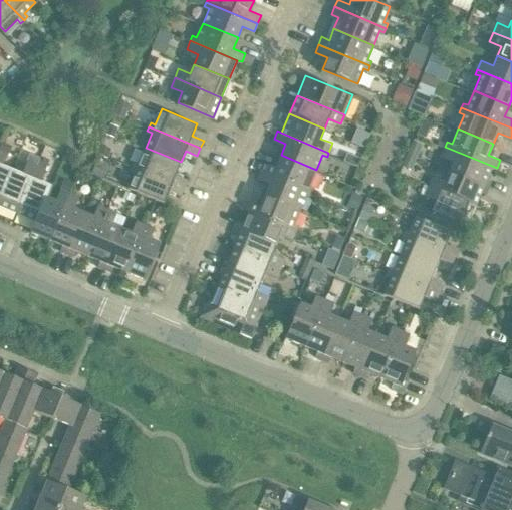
[(412,164),(418,148),(412,145),(405,161),(412,164)]
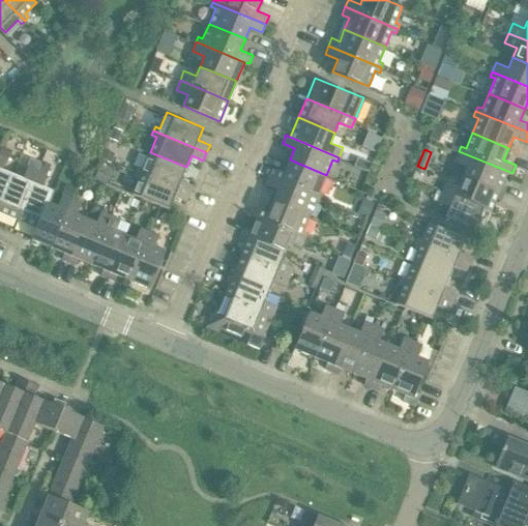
[(502,183),(507,171),(459,151),(456,159),(467,165),(463,175),(504,192),(507,185),(502,183)]
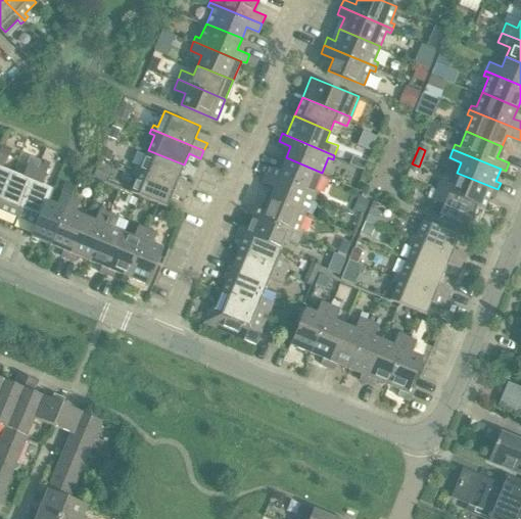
[(0,201),(13,171),(3,167),(8,154),(0,150),(0,201)]
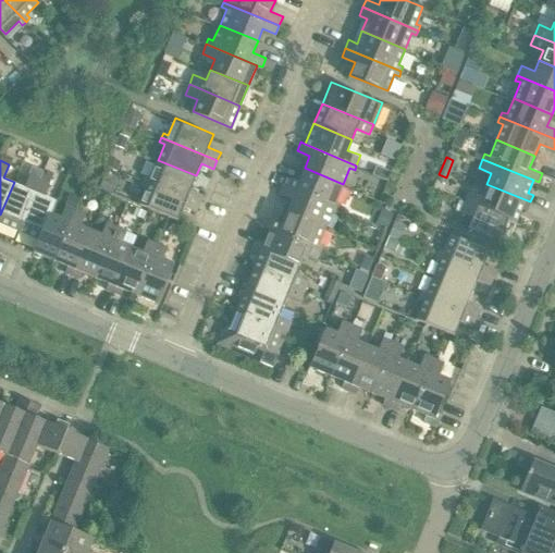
[(190,187),(196,175),(158,160),(151,175),(146,173),(144,179),(200,201),(204,193),(190,187)]
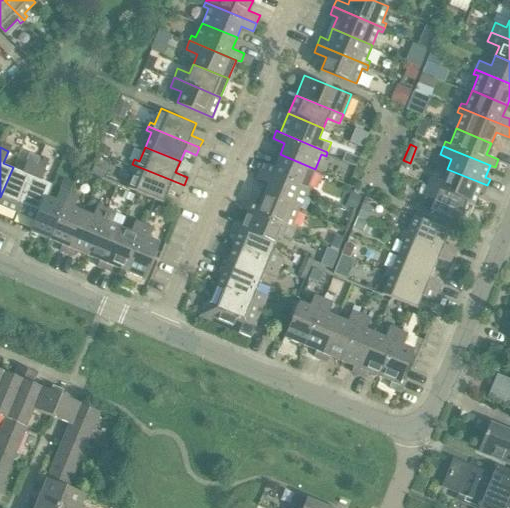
[(309,183),(315,169),(280,154),(275,165),(263,161),(260,168),(312,190),(313,185),(309,183)]
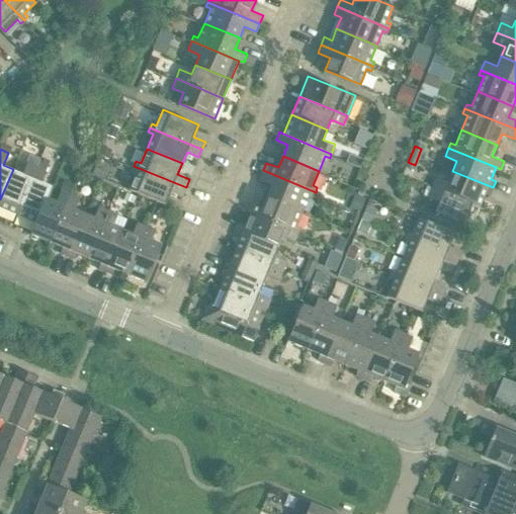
[(0,204),(17,212),(37,165),(28,161),(23,173),(13,169),(0,199),(0,204)]
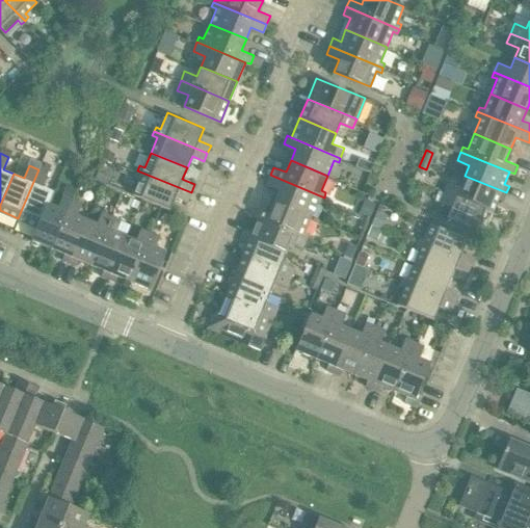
[(37,227),(48,202),(49,203),(54,190),(43,185),(48,174),(38,169),(18,218),(37,226),(37,227)]
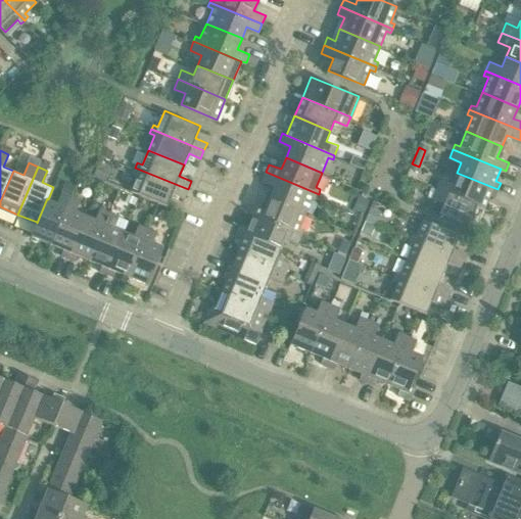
[(188,189),(135,168),(134,172),(138,174),(132,189),(168,204),(173,192),(185,197),(188,189)]
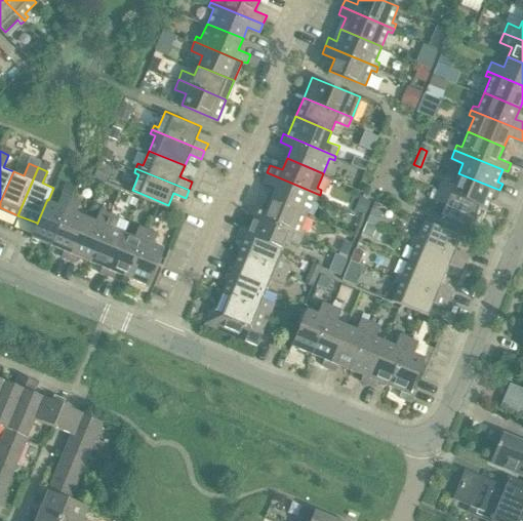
[(318,199),(320,195),(267,172),(264,181),(276,186),(271,197),(307,212),(313,197),(318,199)]
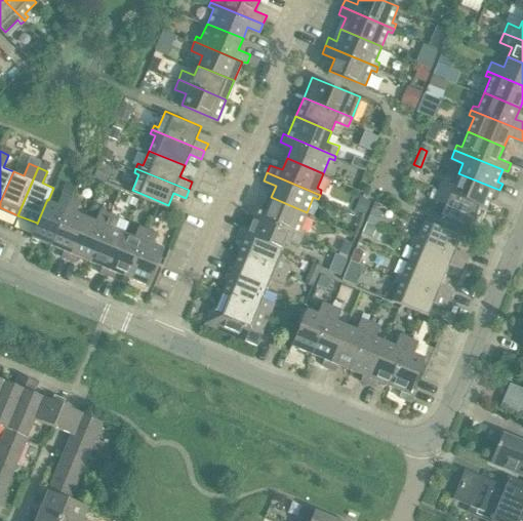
[(497,197),(499,190),(458,173),(454,184),(443,178),(439,188),(487,208),(492,195),(497,197)]
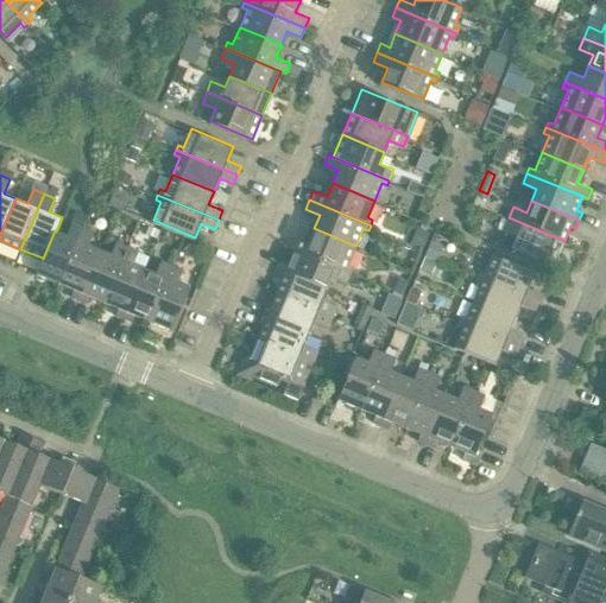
[(554,264),(565,241),(509,217),(504,228),(518,234),(512,246),(554,264)]
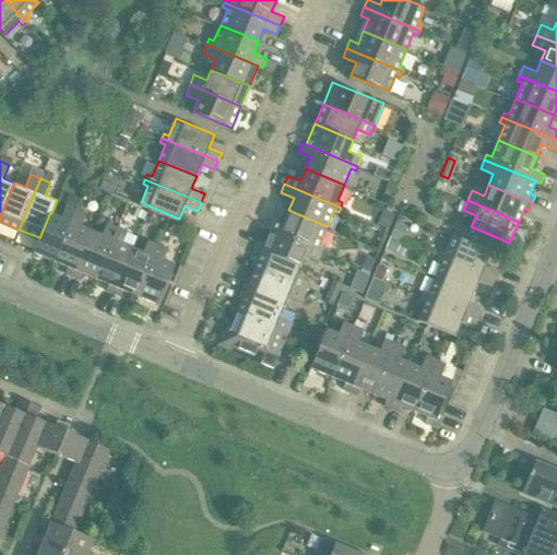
[(56,259),(76,208),(67,204),(61,216),(51,213),(50,212),(39,238),(39,237),(34,250),(56,259)]
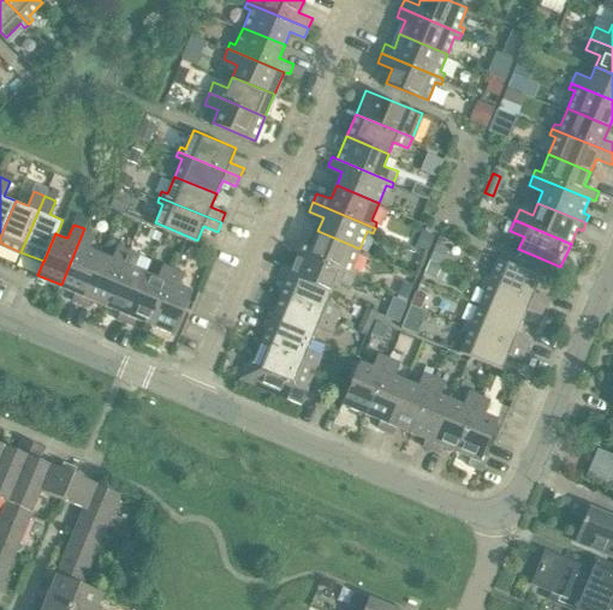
[(81,301),(101,252),(89,247),(95,233),(84,228),(61,285),(76,291),(73,298),(81,301)]
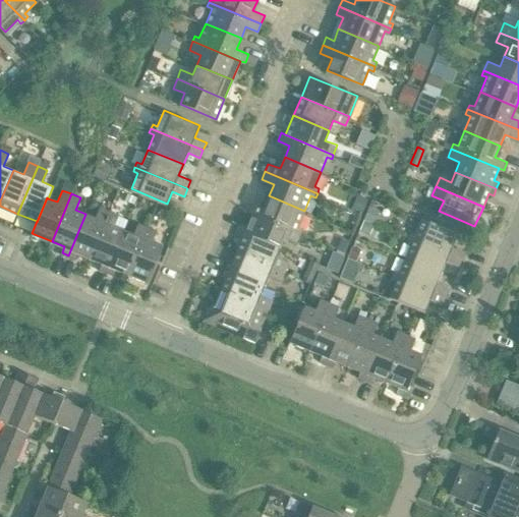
[(363,209),(367,198),(358,194),(353,205),(363,209)]
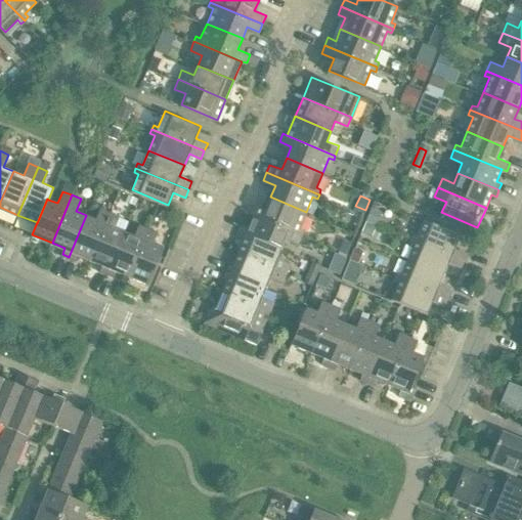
[(300,226),(306,212),(270,197),(265,208),(253,204),(251,212),(255,213),(303,233),(304,228),(300,226)]
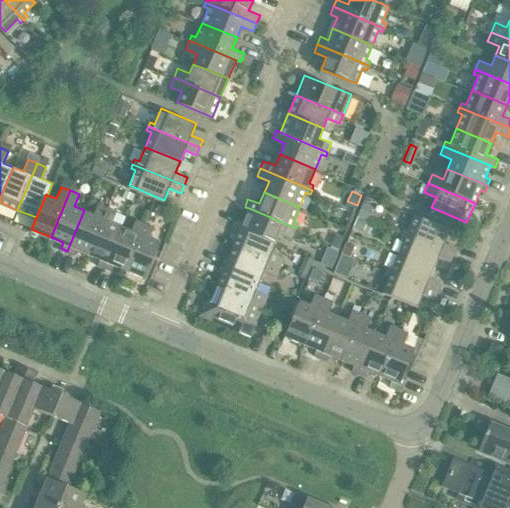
[(88,253),(108,206),(99,202),(94,214),(84,210),(67,251),(74,253),(76,248),(88,253)]
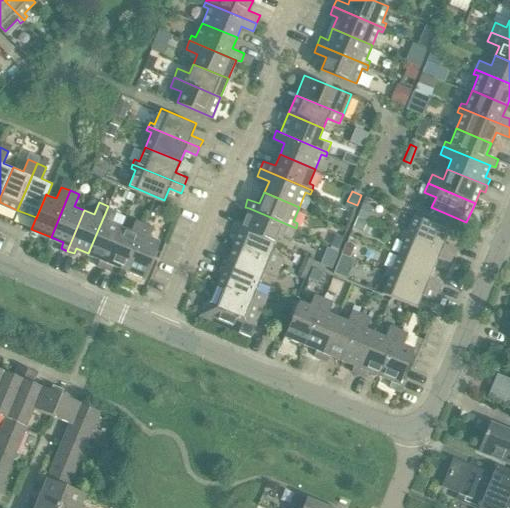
[(368,217),(373,206),(364,202),(359,213),(368,217)]
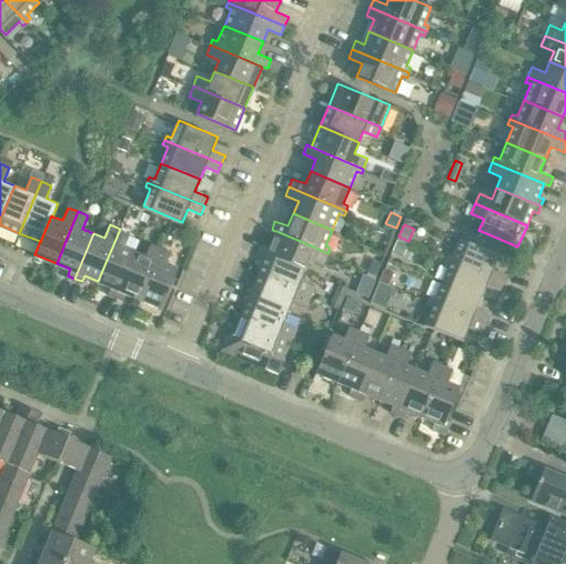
[(117,295),(135,251),(124,247),(130,233),(120,229),(98,281),(112,286),(109,293),(117,295)]
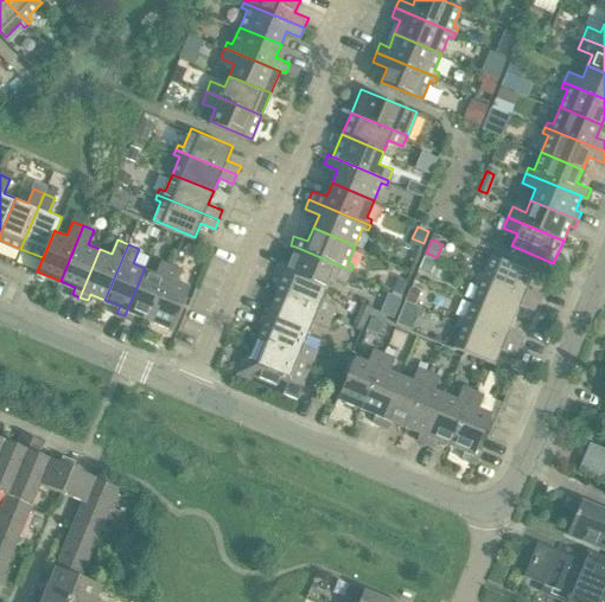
[(351,270),(295,247),(286,269),(328,287),(332,275),(346,281),(351,270)]
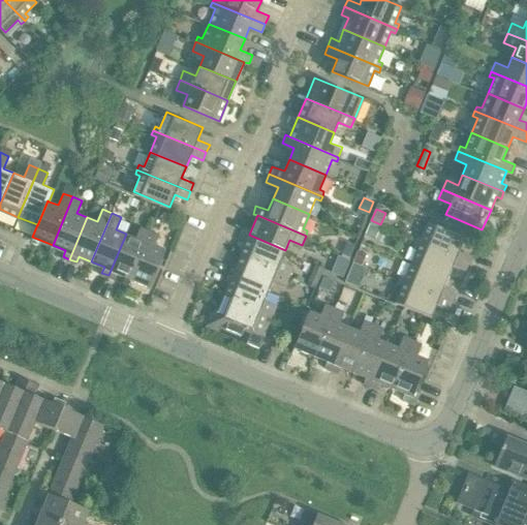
[(460,248),(465,236),(429,221),(423,237),(417,235),(415,240),(469,261),(472,253),(460,248)]
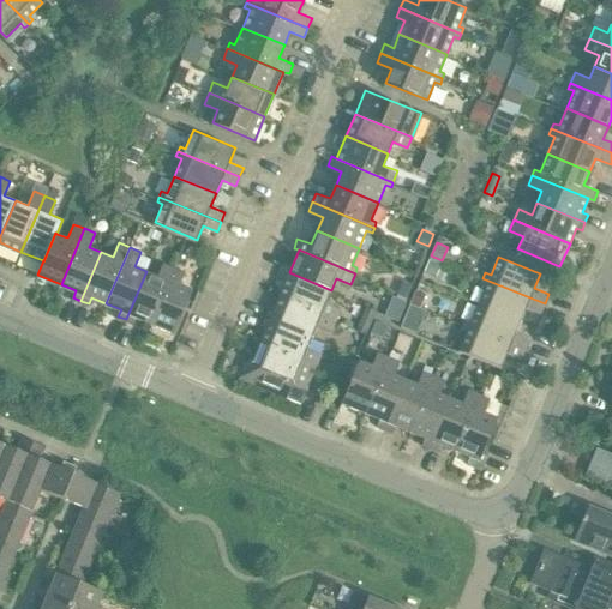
[(150,321),(174,265),(163,261),(157,276),(147,271),(126,319),(133,323),(136,317),(150,321)]
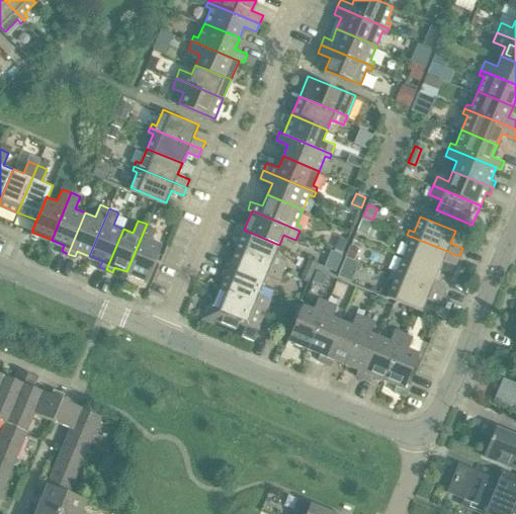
[(148,280),(162,245),(152,240),(157,229),(147,224),(126,271),(148,280)]
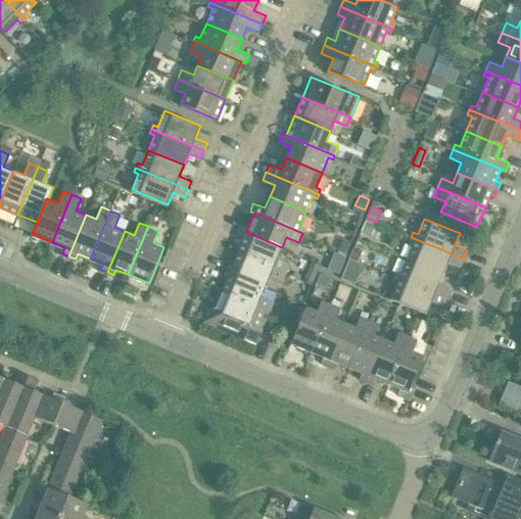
[(278,256),(282,247),(246,232),(239,250),(286,271),(290,262),(278,256)]
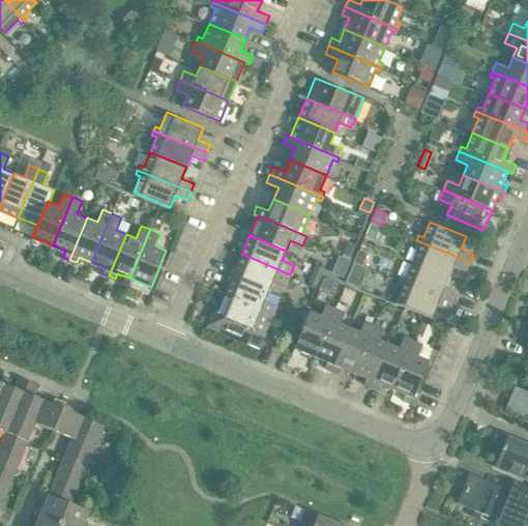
[(470,262),(416,240),(415,244),(419,246),(413,261),(449,276),(455,265),(466,269),(470,262)]
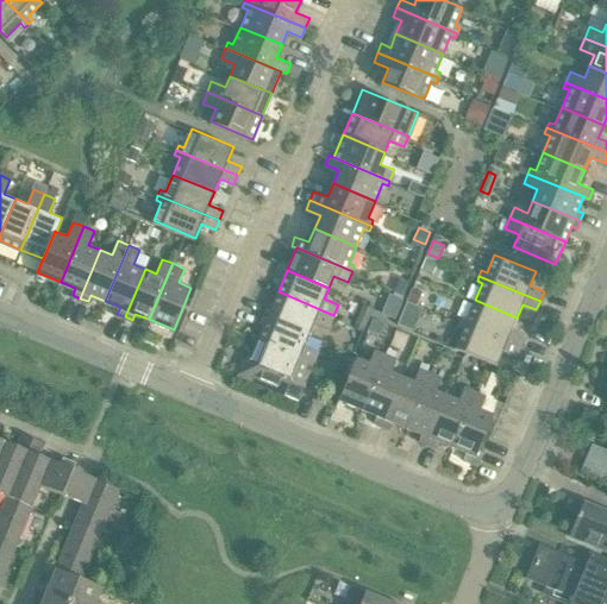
[(333,315),(279,291),(268,315),(310,332),(314,320),(329,326),(333,315)]
